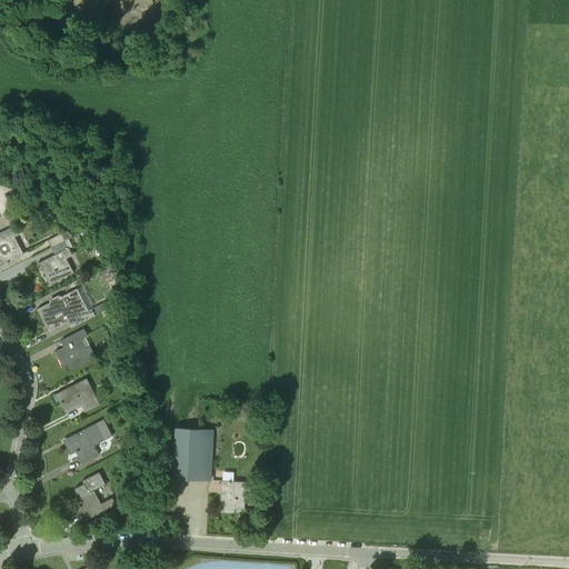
[(7,216),(10,213),(9,211),(11,210),(3,193),(12,189),(0,185),(0,211),(1,215),(6,213),(7,216)]
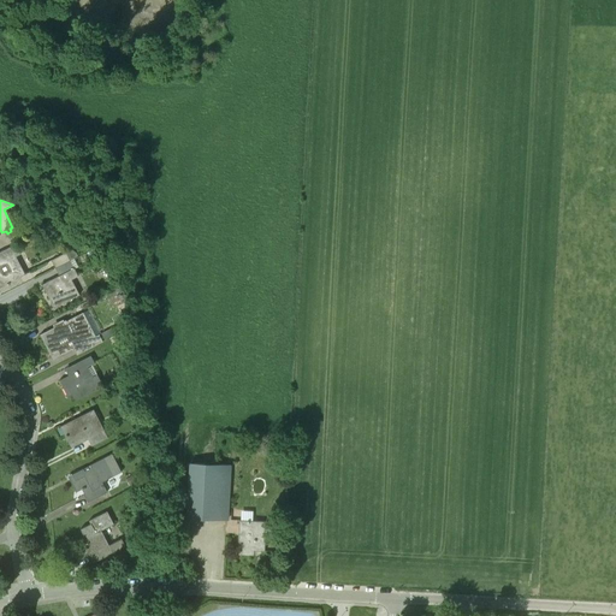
[(0,252),(0,286),(24,274),(15,256),(19,254),(15,244),(0,252)]
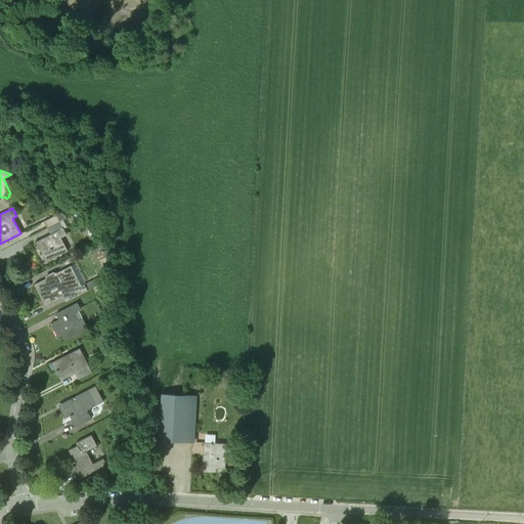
[(46,228),(58,222),(66,218),(64,215),(60,212),(55,214),(55,215),(43,222),(46,228)]
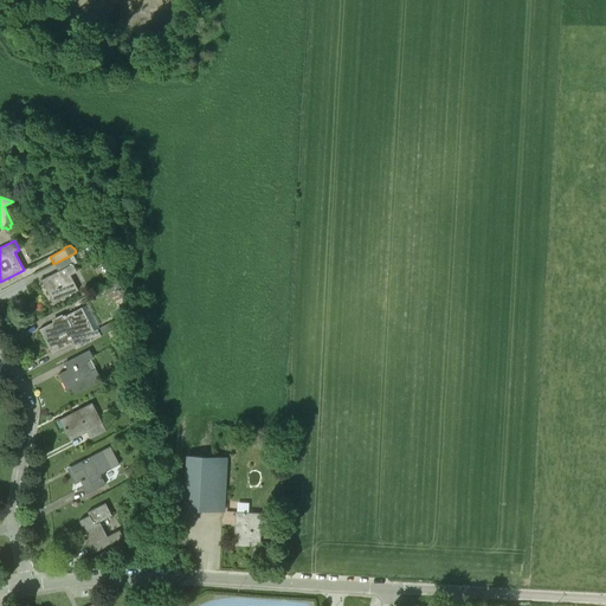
[(68,257),(53,264),(57,272),(40,281),(52,304),(78,291),(70,276),(76,272),(68,257)]
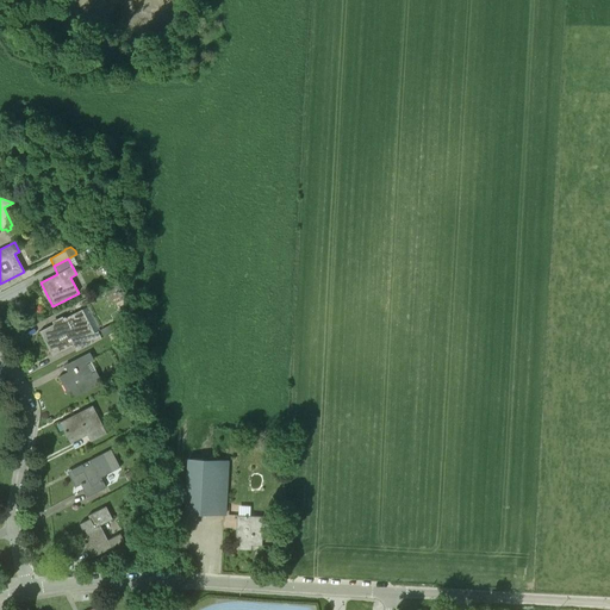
[(66,318),(62,319),(63,321),(39,332),(51,356),(80,342),(83,348),(101,338),(98,332),(91,335),(82,318),(80,319),(78,313),(66,319),(66,318)]
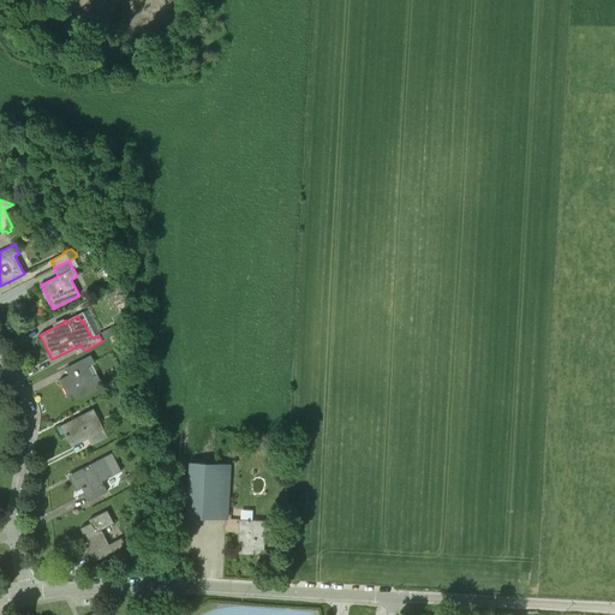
[(101,334),(103,339),(117,333),(113,327),(101,334)]
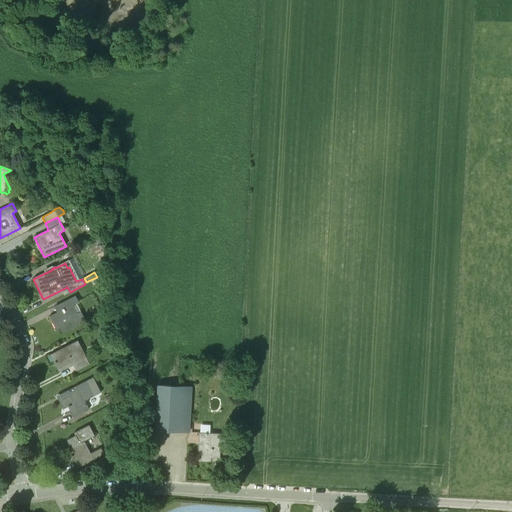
[(76,314),(72,305),(78,302),(75,296),(53,307),(56,313),(49,316),(56,330),(59,329),(62,334),(85,322),(81,312),(76,314)]
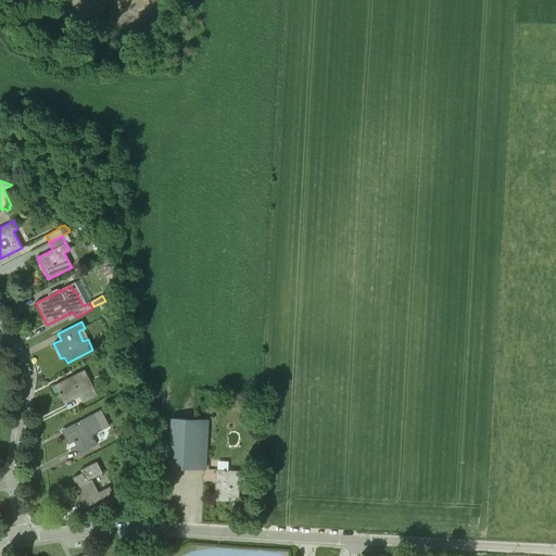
[(116,352),(112,355),(115,363),(121,359),(116,352)]
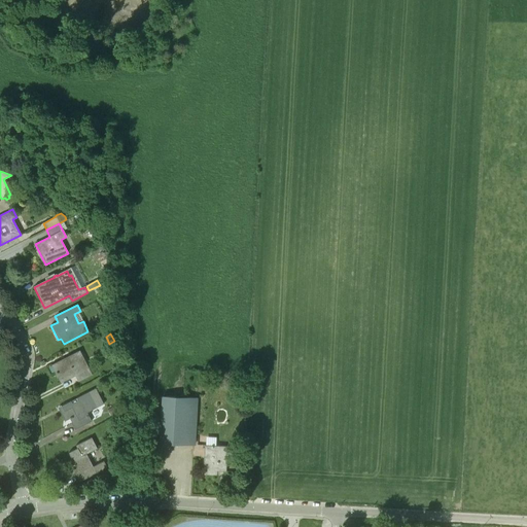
[(78,382),(92,375),(79,350),(50,365),(61,384),(74,376),(78,382)]
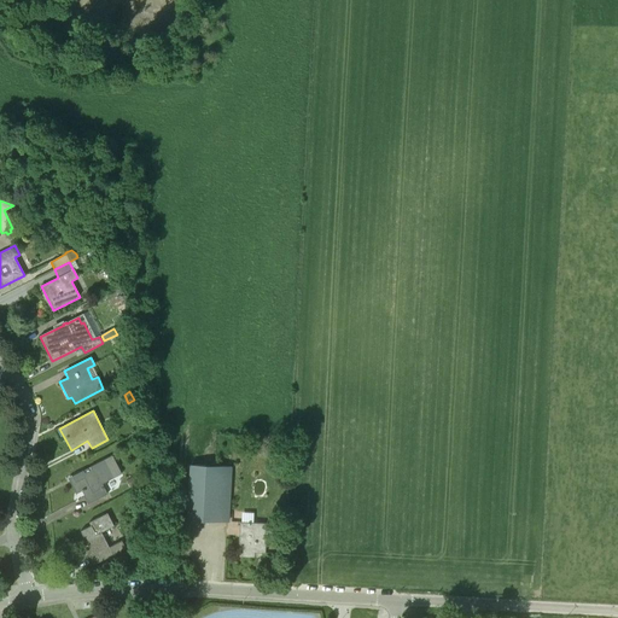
[(112,455),(71,477),(74,483),(70,484),(75,495),(82,491),(85,497),(83,497),(87,505),(108,495),(101,484),(122,473),(112,455)]
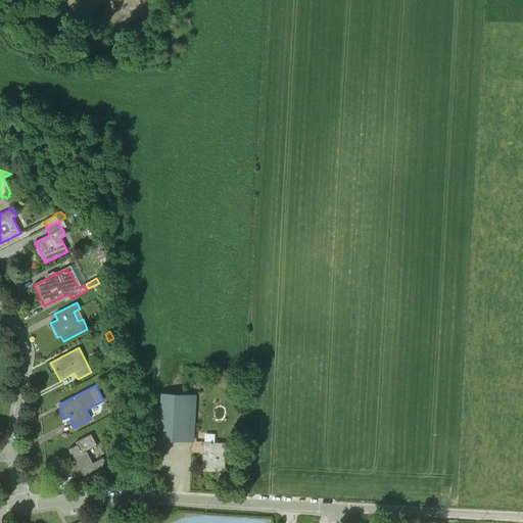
[(193,442),(195,394),(160,393),(158,440),(193,442)]
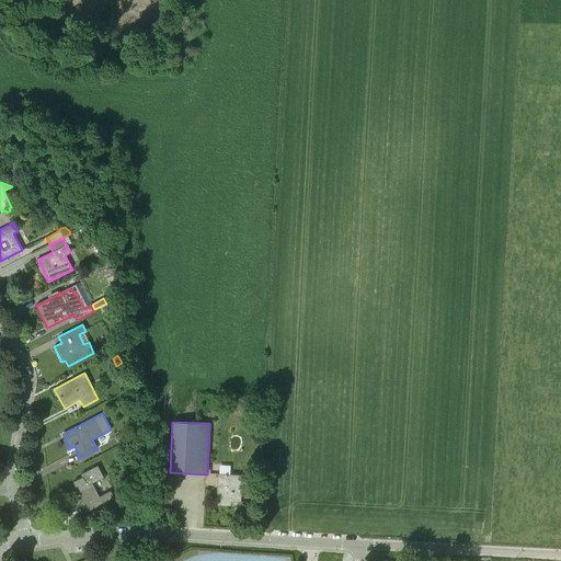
[(121,433),(114,435),(117,442),(124,438),(121,433)]
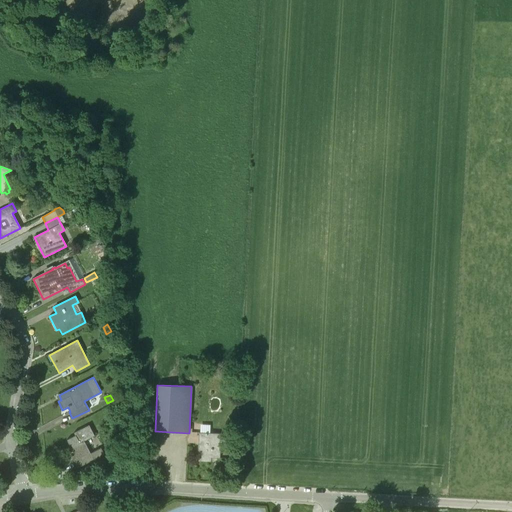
[(90,453),(84,440),(94,436),(88,425),(73,433),(75,436),(66,440),(73,452),(69,454),(77,468),(103,455),(100,448),(90,453)]
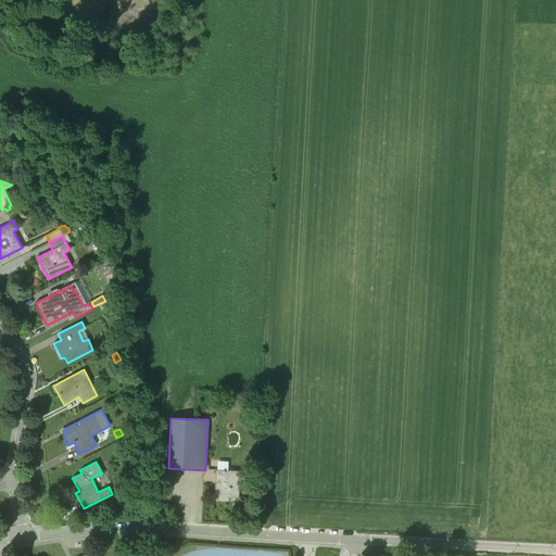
[(238,497),(239,489),(238,489),(239,471),(215,469),(213,502),(229,502),(229,497),(238,497)]
